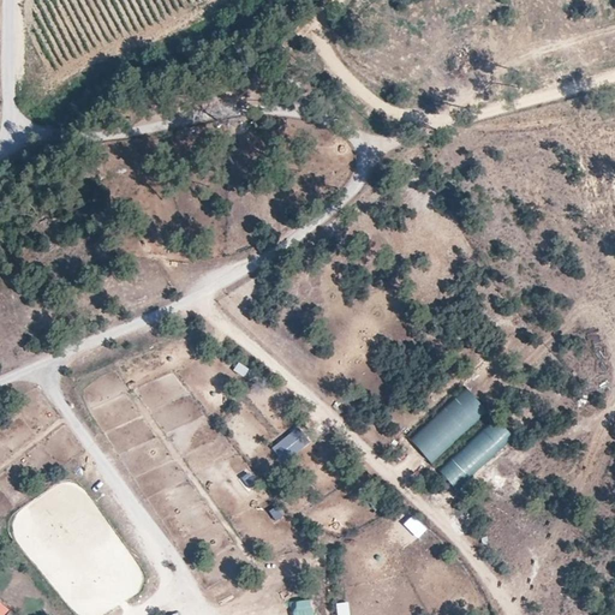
[(238,364),(233,371),(244,377),(249,370),(238,364)]
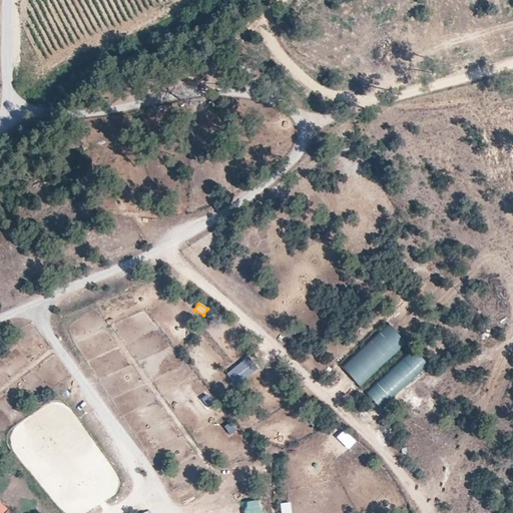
[(388,325),(342,369),(361,388),(406,344),(388,325)]
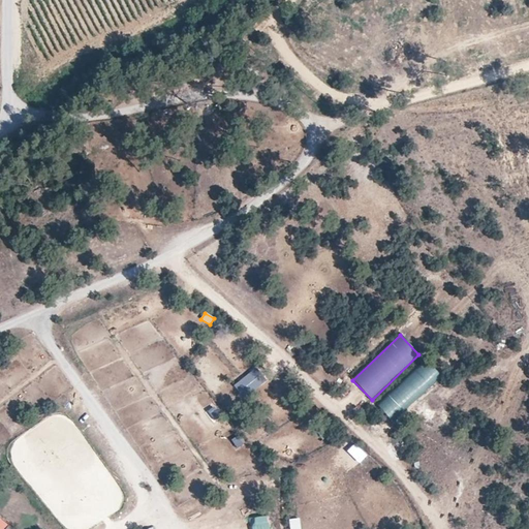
[(213,407),(207,412),(214,421),(220,415),(213,407)]
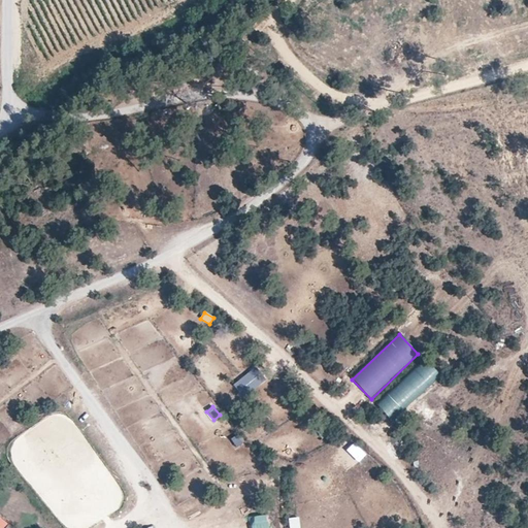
[(228,439),(235,450),(243,443),(236,433),(228,439)]
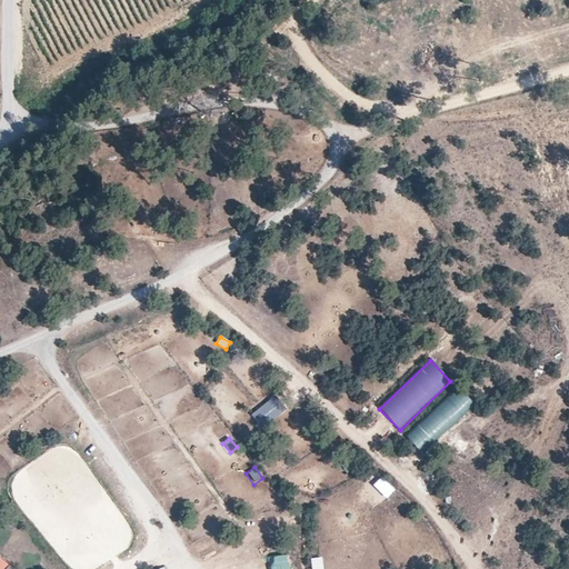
[(323,568),(322,558),(311,559),(311,568),(323,568)]
